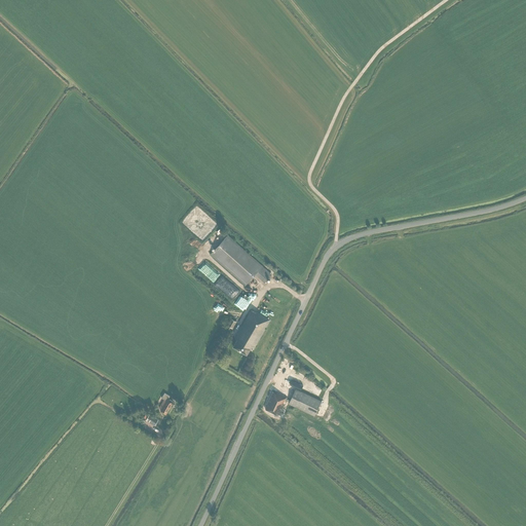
[(255,275),(264,284),(271,274),(228,235),(211,255),(246,286),(255,275)]
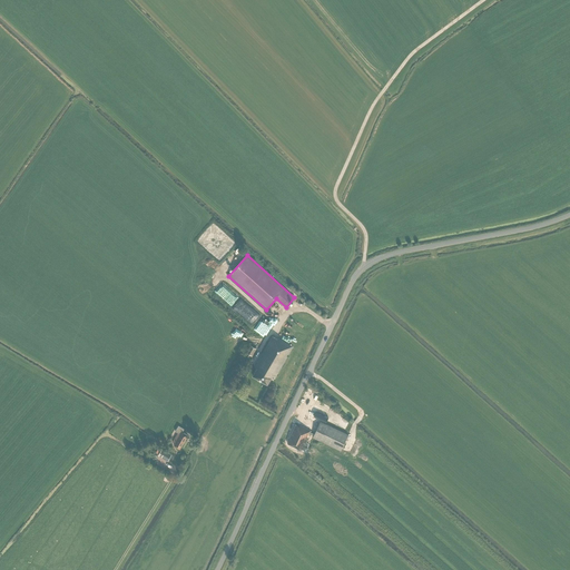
[(254,324),(261,313),(253,307),(245,318),(254,324)]
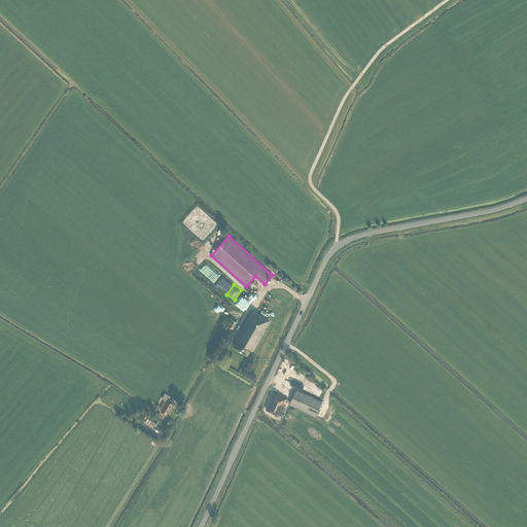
[(251,349),(254,350),(271,321),(256,313),(256,314),(252,311),(238,335),(239,336),(236,340),(238,341),(234,348),(247,355),(251,349)]
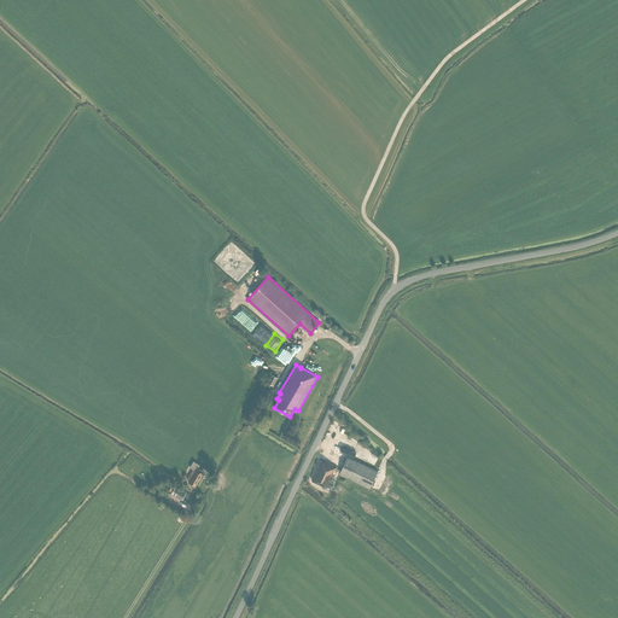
[(351,447),(338,441),(332,454),(340,458),(342,454),(347,456),(351,447)]
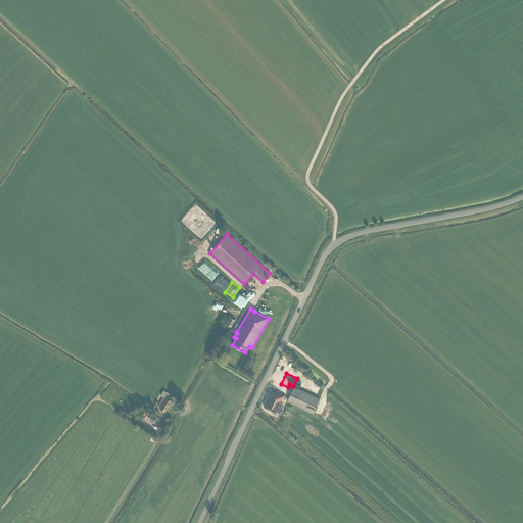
[(287,401),(313,414),(320,399),(294,387),(287,401)]
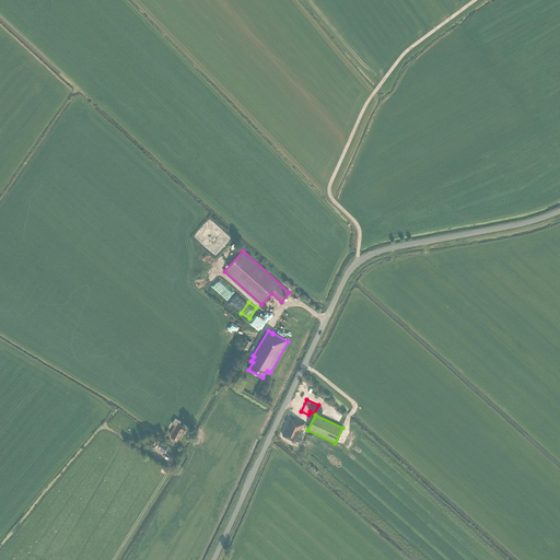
[(286,432),(283,436),(296,442),(299,438),(300,438),(299,436),(301,433),(305,423),(301,421),(296,419),(295,420),(291,418),(284,431),(286,432)]
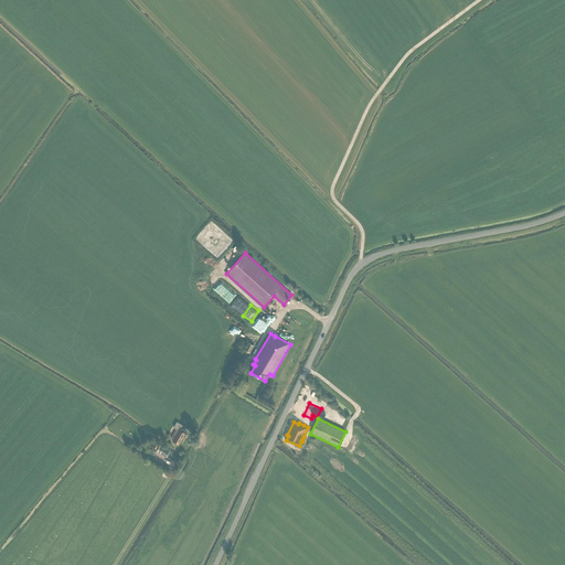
[(172,443),(178,445),(187,432),(181,428),(182,426),(177,423),(173,428),(176,429),(171,438),(173,439),(172,443)]
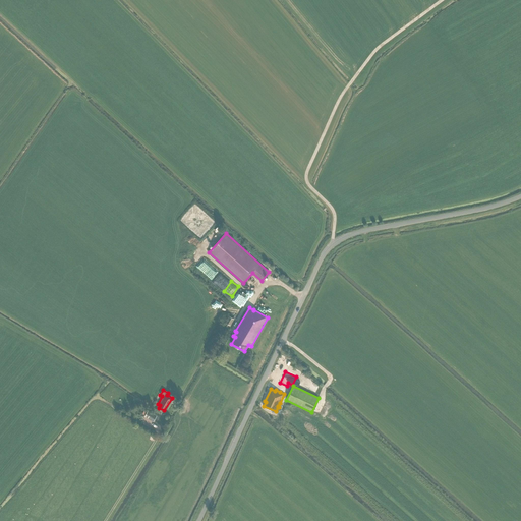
[(148,411),(145,416),(154,421),(157,415),(148,411)]
